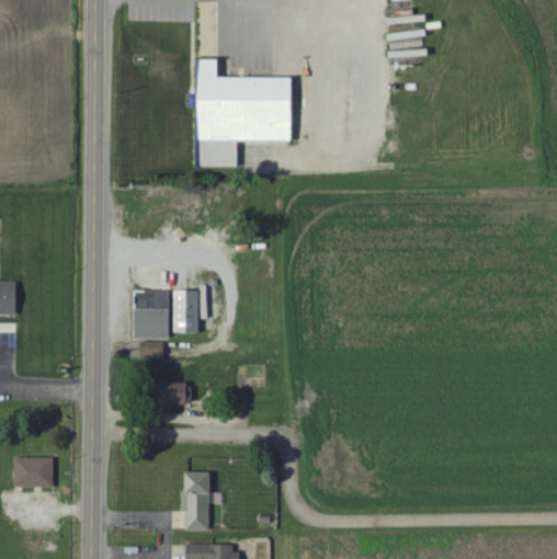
[(196,167),(237,167),(237,140),(292,141),(293,78),(217,77),(217,59),(197,59),(196,167)]
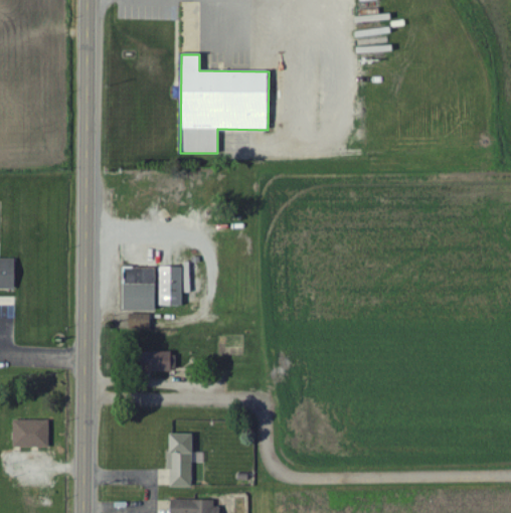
[(0,287),(14,288),(14,258),(0,257),(0,287)]
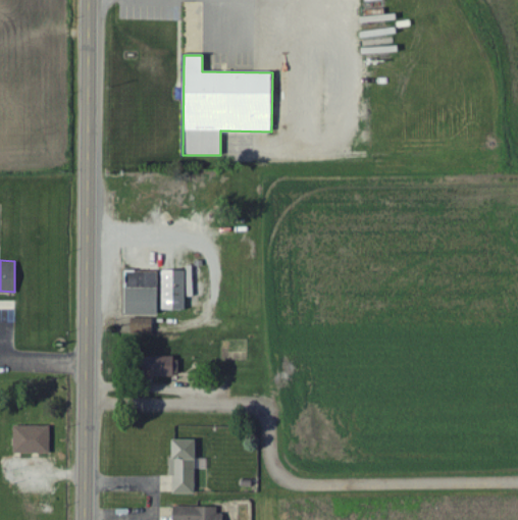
[(158,269),(124,269),(124,313),(158,313),(158,308),(184,308),(184,295),(191,295),(191,267),(158,267),(158,269)]
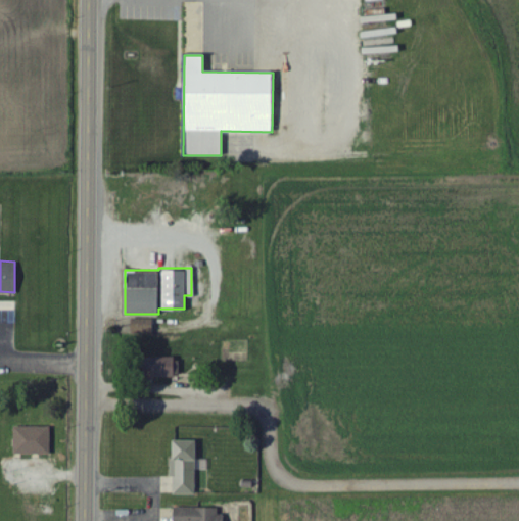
[(150,318),(130,317),(129,332),(150,333),(150,318)]
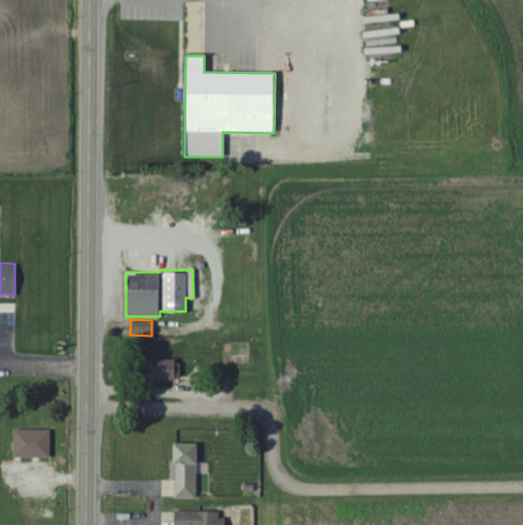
[(174,358),(149,358),(149,379),(174,379),(174,358)]
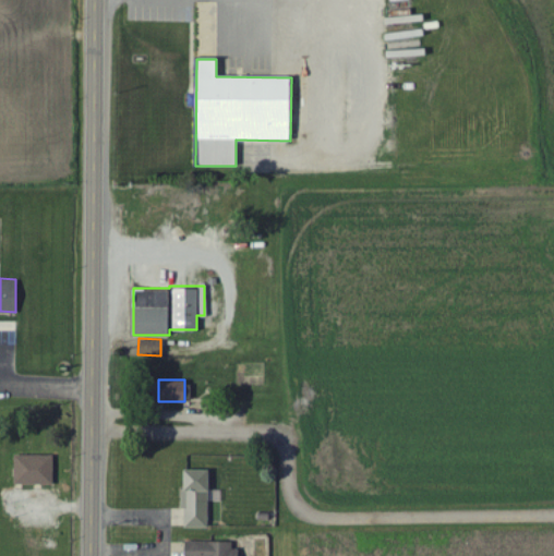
[(50,454),(12,454),(12,483),(50,483),(50,454)]
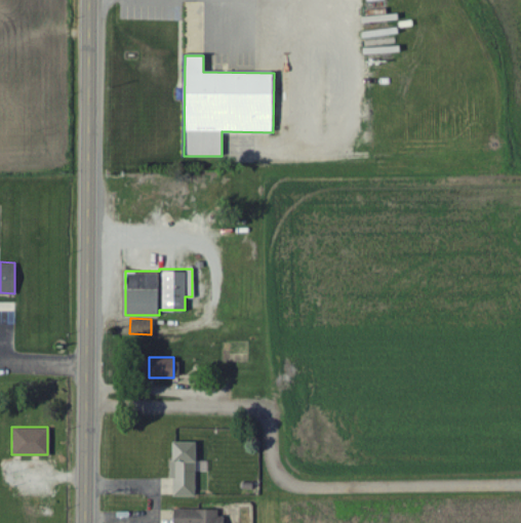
[(171,495),(194,495),(195,441),(171,440),(171,460),(167,460),(167,479),(171,479),(171,495)]
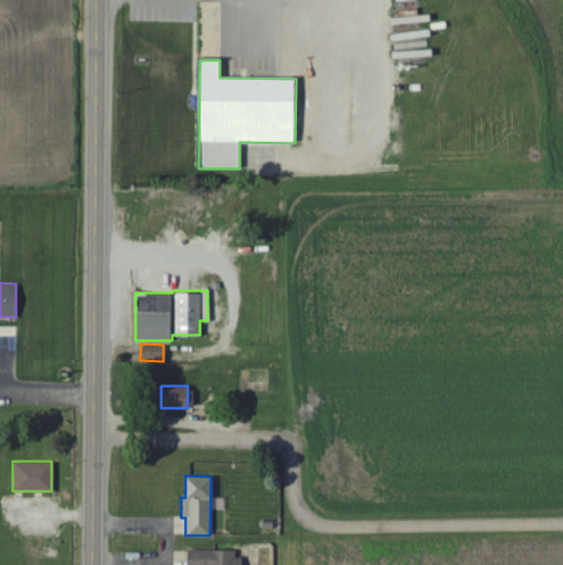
[(186,564),(241,564),(242,556),(234,556),(234,548),(186,548),(186,564)]
